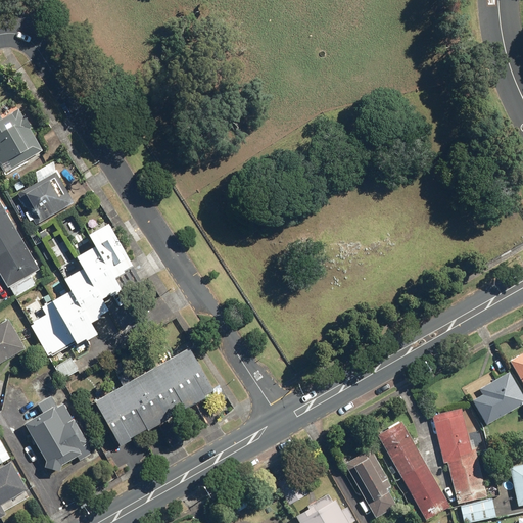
[(0,116),(0,168),(3,174),(43,151),(31,130),(36,128),(22,105),(1,117),(0,116)]
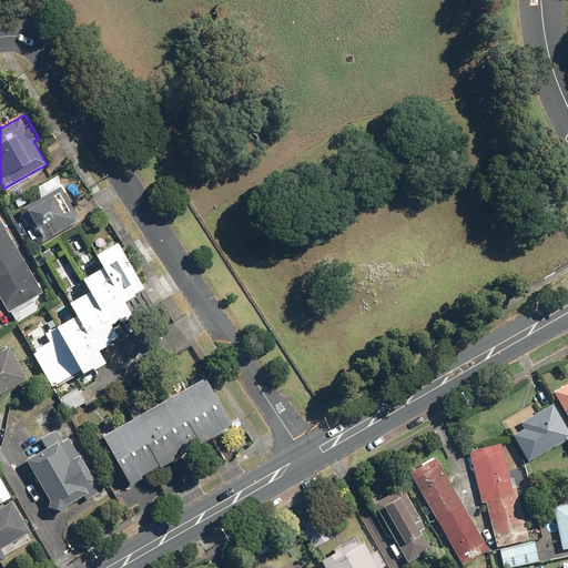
[(60,184),(17,210),(38,245),(81,220),(60,184)]
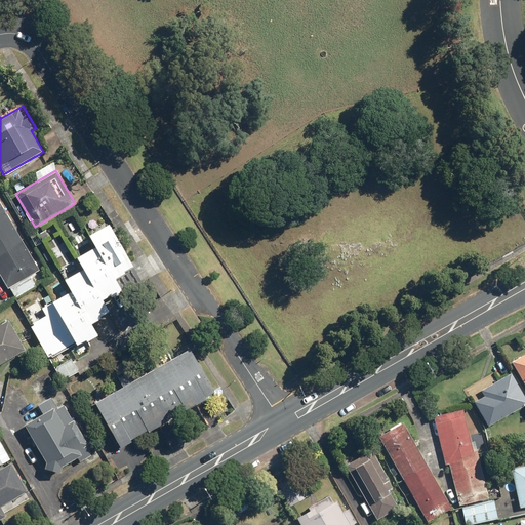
[(0,202),(0,276),(7,288),(39,270),(0,202)]
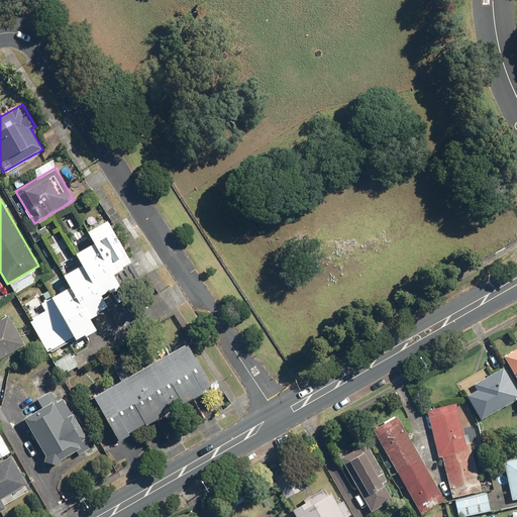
[(45,311),(30,320),(47,351),(75,336),(77,340),(97,328),(91,316),(109,306),(102,295),(121,285),(114,272),(133,262),(109,220),(88,232),(94,242),(77,252),(83,265),(65,275),(71,286),(40,303),(45,311)]
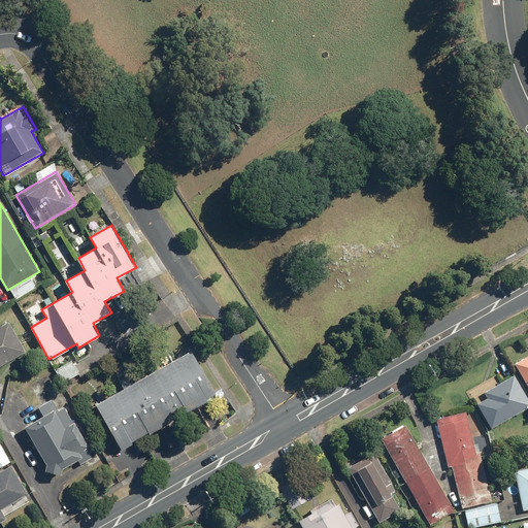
[(0,366),(25,352),(7,322),(0,326),(0,366)]
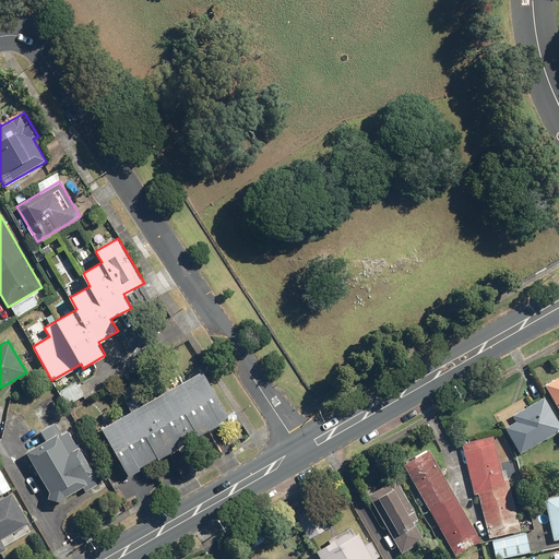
[(202,371),(102,429),(129,475),(228,417),(202,371)]
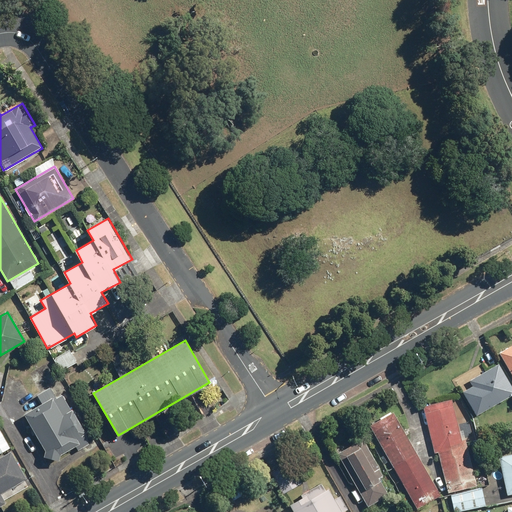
[(511,344),(497,353),(511,378),(511,344)]
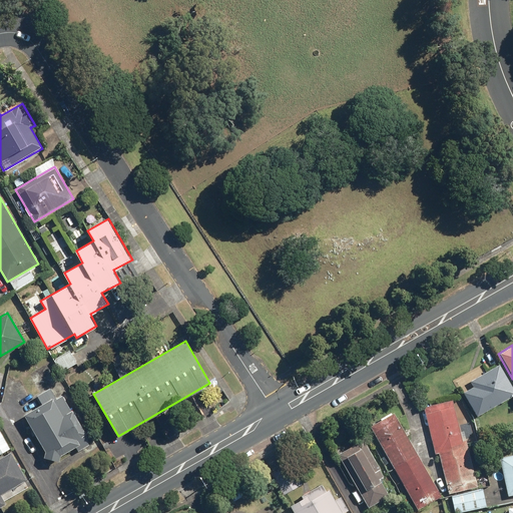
[(69,350),(53,359),(60,372),(77,363),(69,350)]
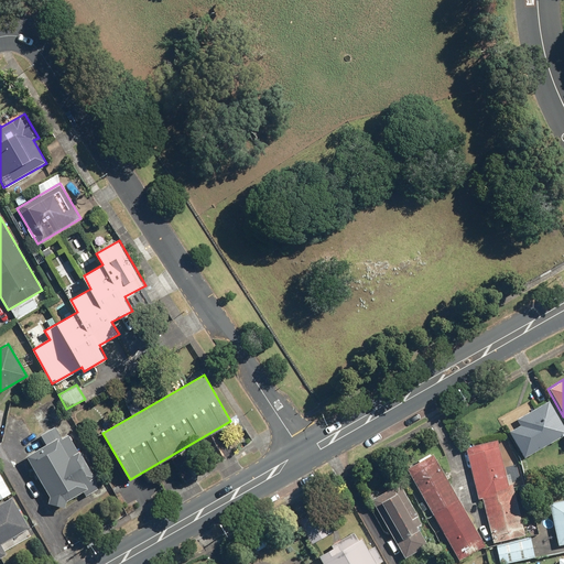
[(518,425),(507,431),(523,457),(563,433),(563,427),(548,400),(514,419),(518,425)]
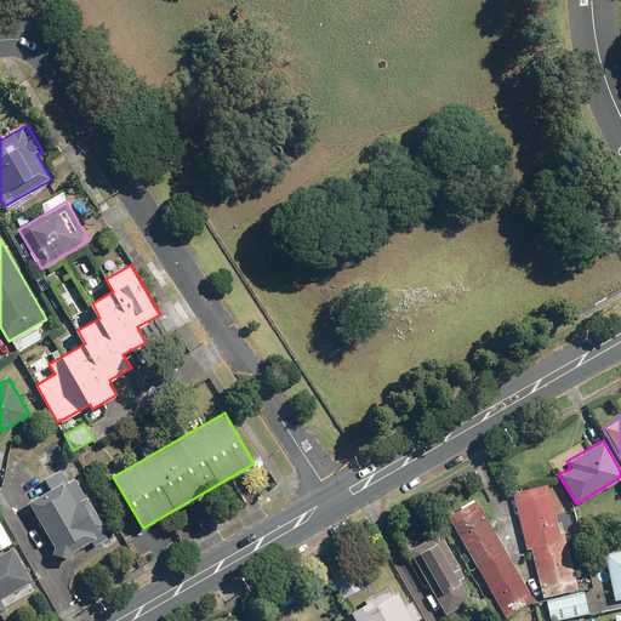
[(50,490),(29,502),(56,547),(53,554),(73,560),(74,552),(92,541),(95,546),(108,537),(102,528),(106,525),(89,497),(86,497),(75,478),(68,482),(61,469),(44,479),(50,490)]
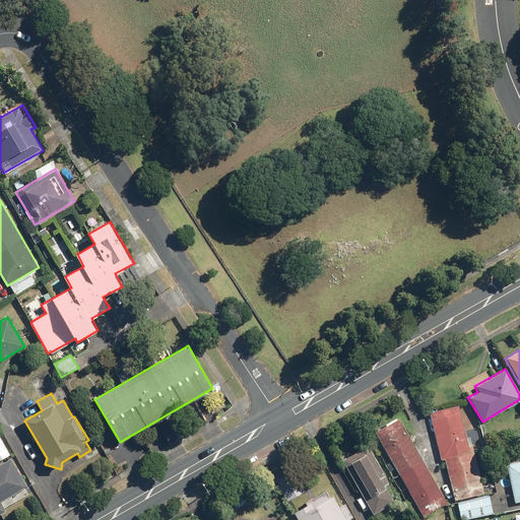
[(457,404),(427,412),(440,461),(443,460),(454,501),(483,494),(470,444),(467,445),(457,404)]
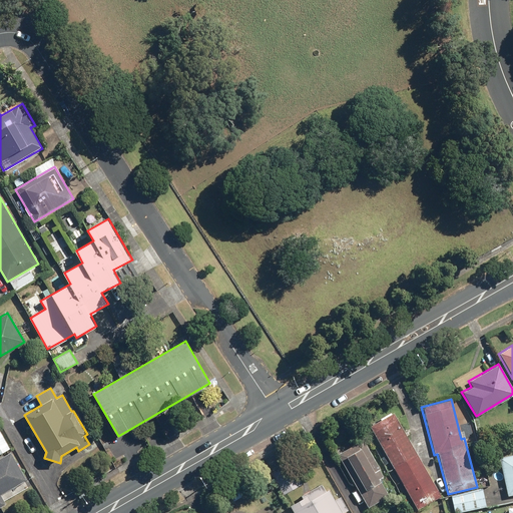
[(393,413),(369,426),(417,510),(440,496),(393,413)]
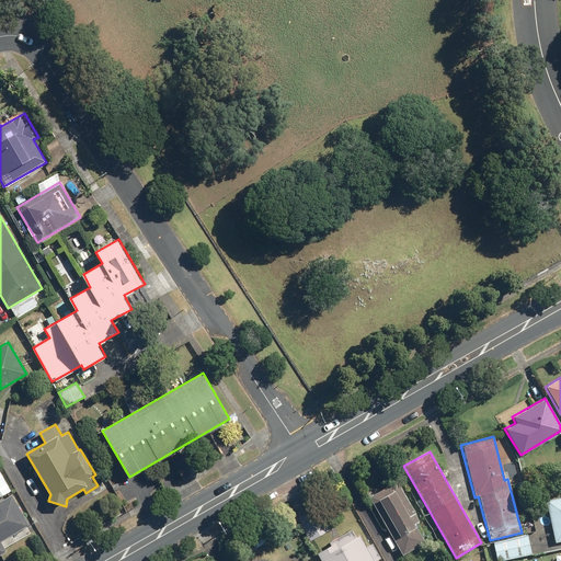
[(0,471),(0,496),(11,490),(0,471)]
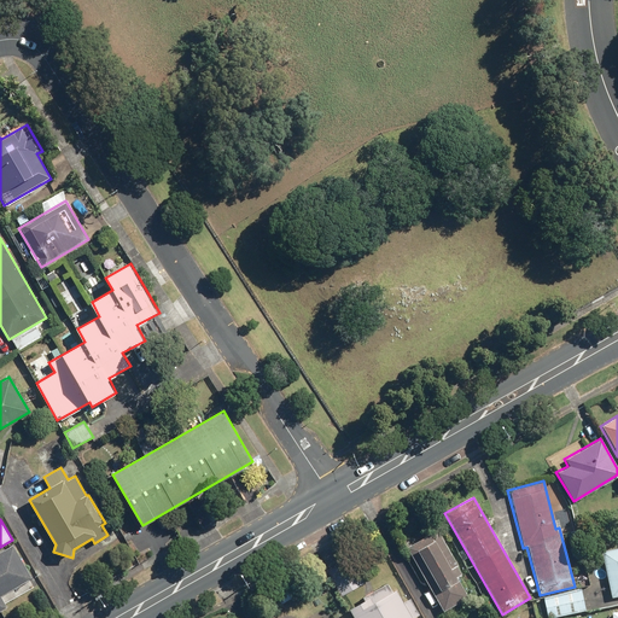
[(437,530),(406,548),(444,612),(470,598),(458,577),(462,575),(437,530)]
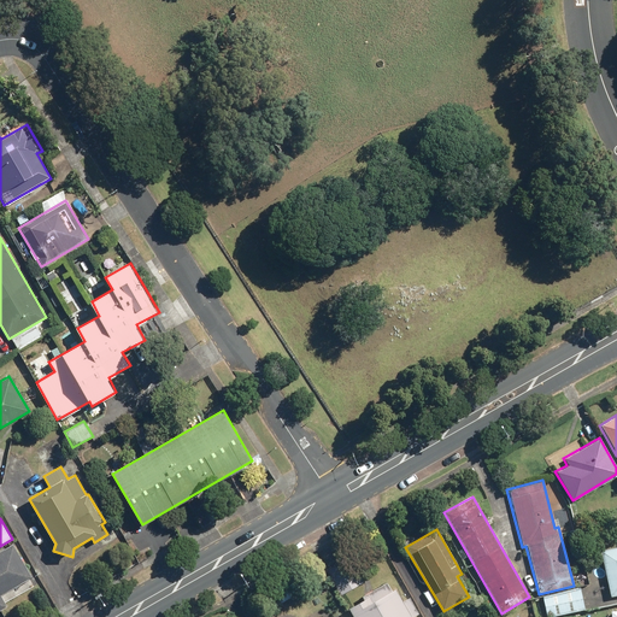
[(13,545),(0,551),(0,610),(7,606),(1,595),(33,577),(13,545)]
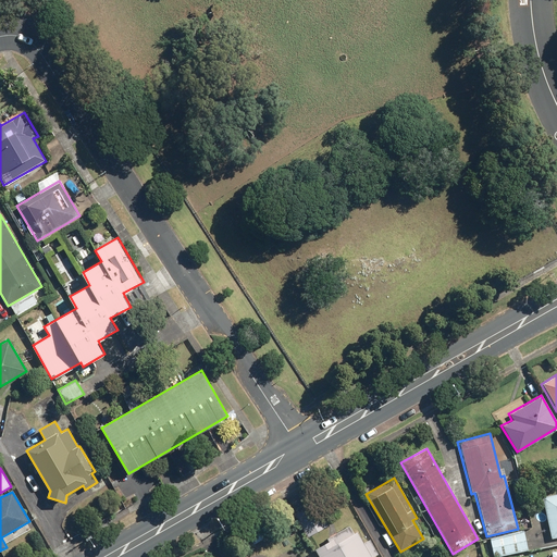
[(556,493),(542,497),(551,537),(556,535),(556,493)]
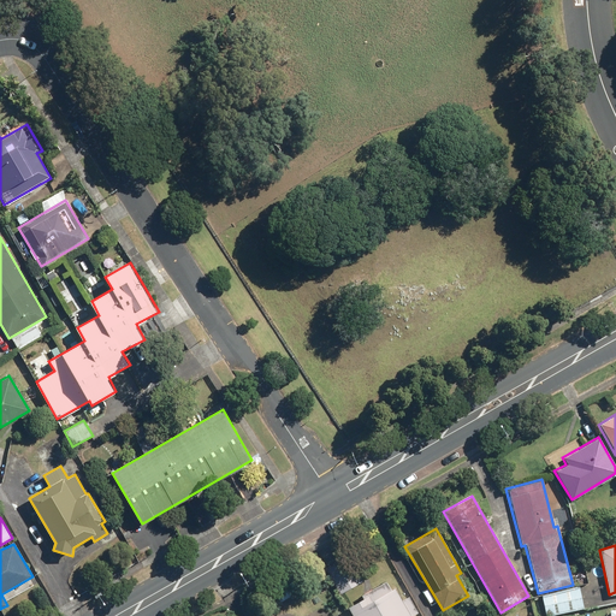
[(369,596),(348,608),(353,615),(412,615),(395,587),(373,600),(369,596)]
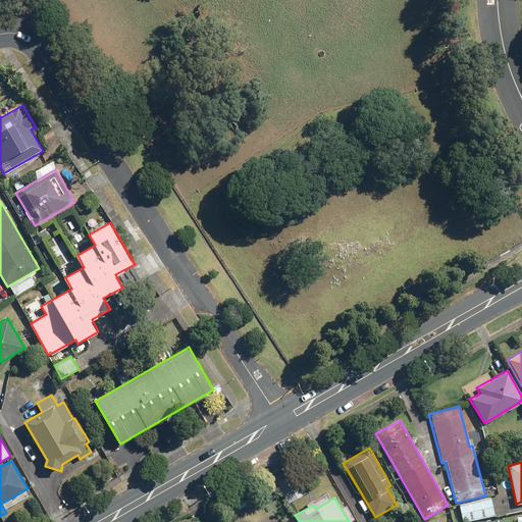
[(489,498),(457,505),(461,521),(492,515),(489,498)]
